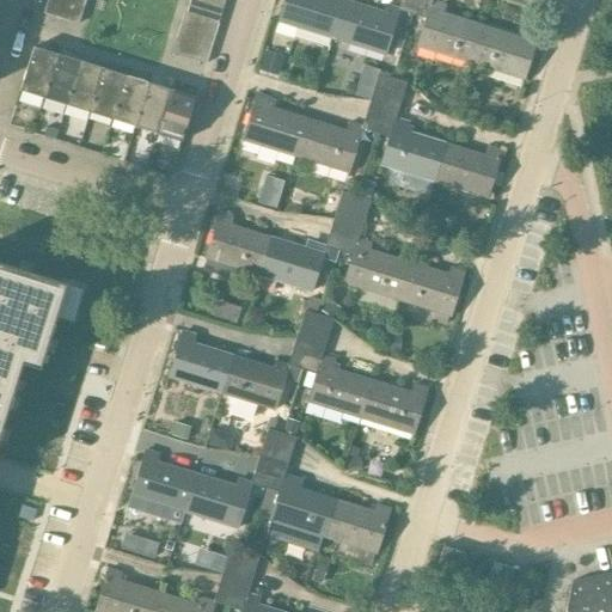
[(61,4),(49,0),(46,13),(57,17),(61,4)]
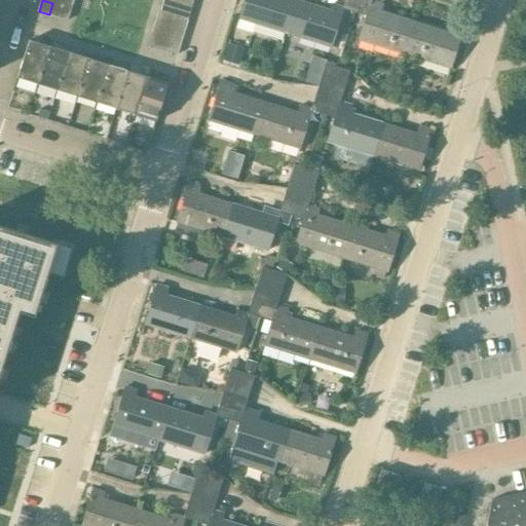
[(52,3),(63,6),(72,9),(74,0),(42,0),(52,3)]
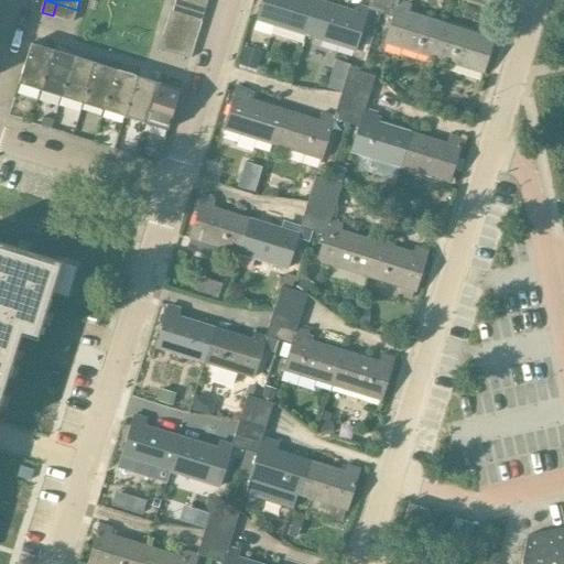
[(175,0),(174,0),(171,12),(202,22),(205,10),(175,0)]
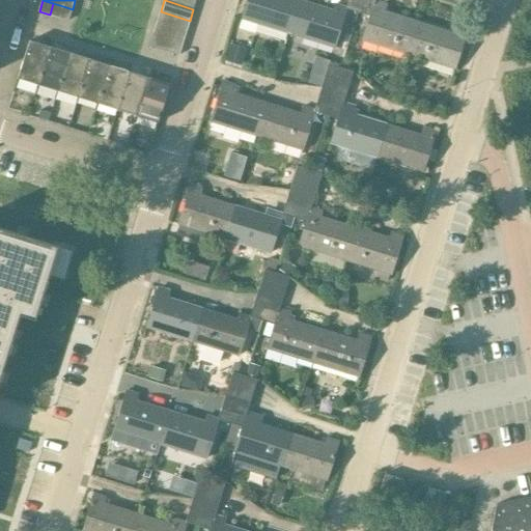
[(165,0),(193,9),(195,0),(165,0)]
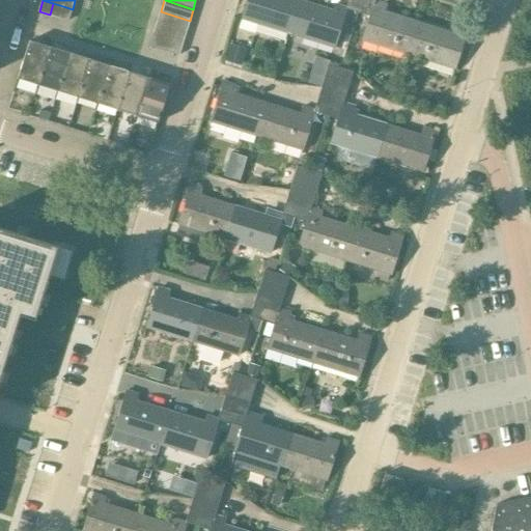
[(248,0),(243,19),(289,33),(299,0),(298,0),(248,0)]
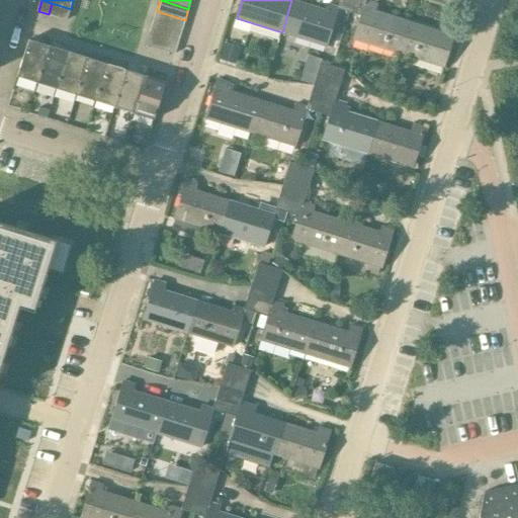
[(326,46),(338,8),(337,8),(337,7),(328,5),(326,11),(291,0),(282,32),(326,46)]
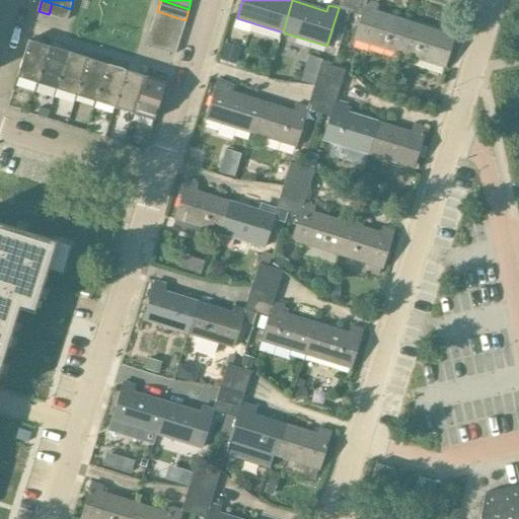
[(362,15),(365,3),(354,0),(340,0),(338,7),(338,8),(339,8),(362,15)]
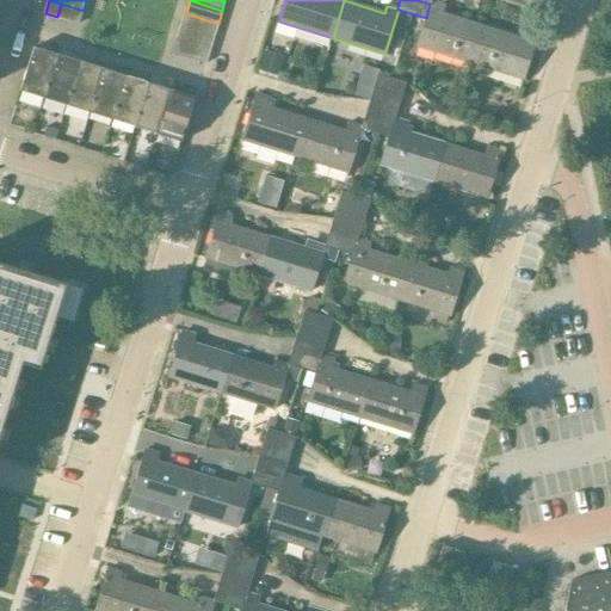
[(445,4),(433,0),(432,0),(431,0),(430,4),(426,18),(417,47),(469,63),(481,25),(442,13),(445,4)]
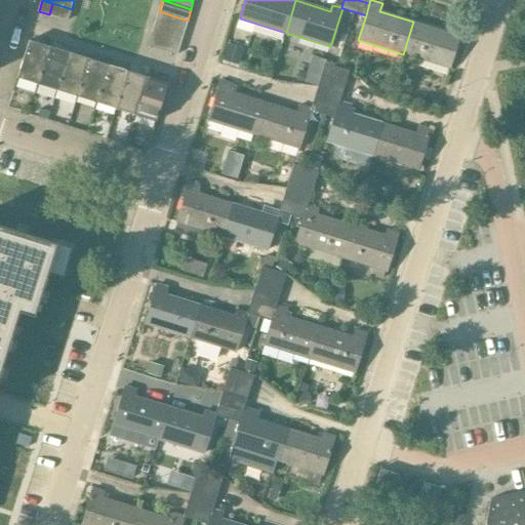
[(63,6),(52,3),(49,14),(58,17),(63,6)]
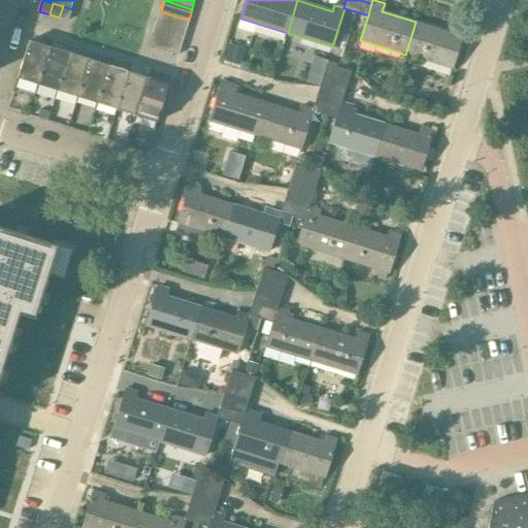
[(68,21),(72,9),(63,6),(59,18),(68,21)]
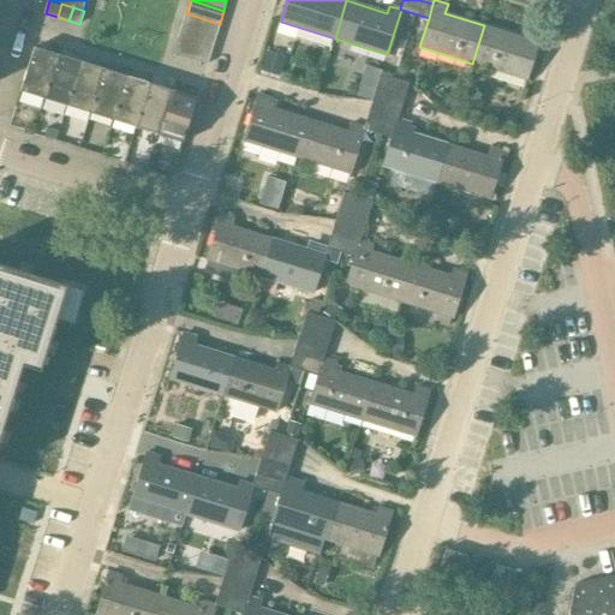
[(186,13),(181,27),(215,37),(220,24),(186,13)]
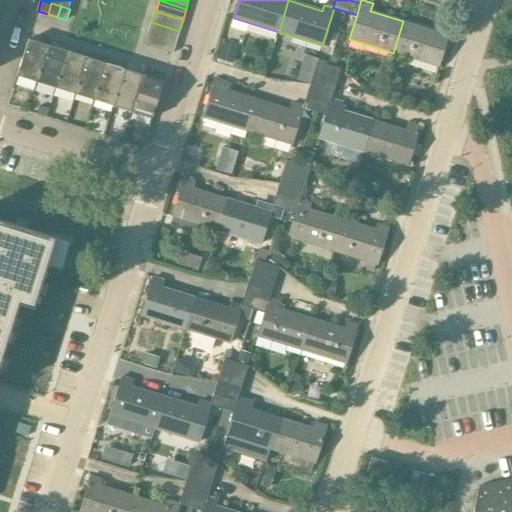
[(403,21),(393,53),(438,67),(450,27),(439,24),(437,32),(403,21)]
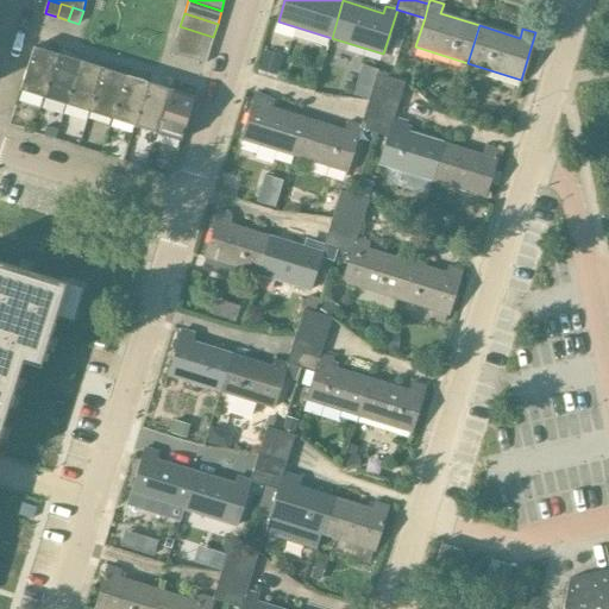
[(187,43),(198,46),(209,50),(213,37),(180,26),(176,39),(187,43)]
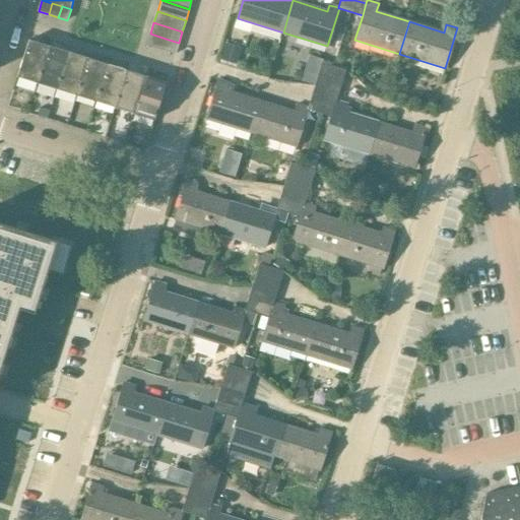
[(159,37),(150,34),(146,46),(156,49),(159,37)]
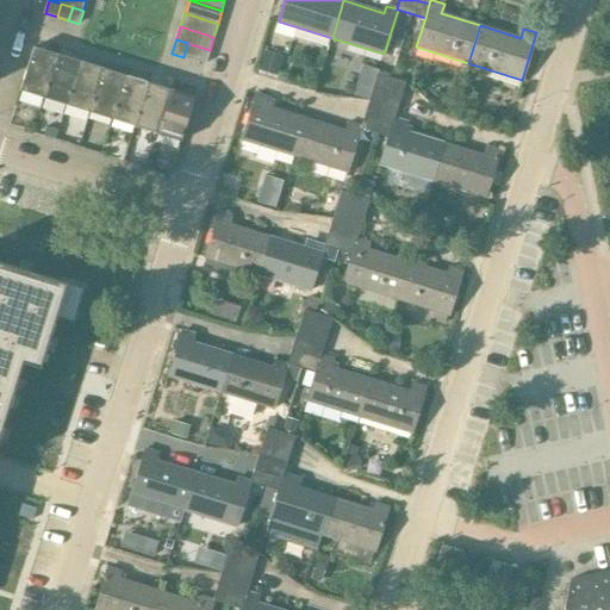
[(198,47),(187,43),(184,57),(194,61),(198,47)]
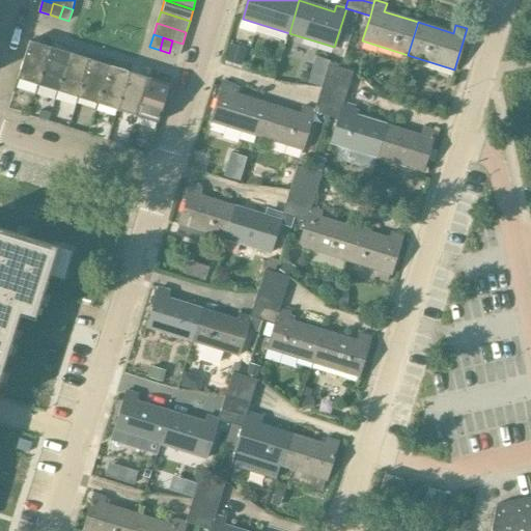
[(178,56),(183,44),(172,40),(169,53),(178,56)]
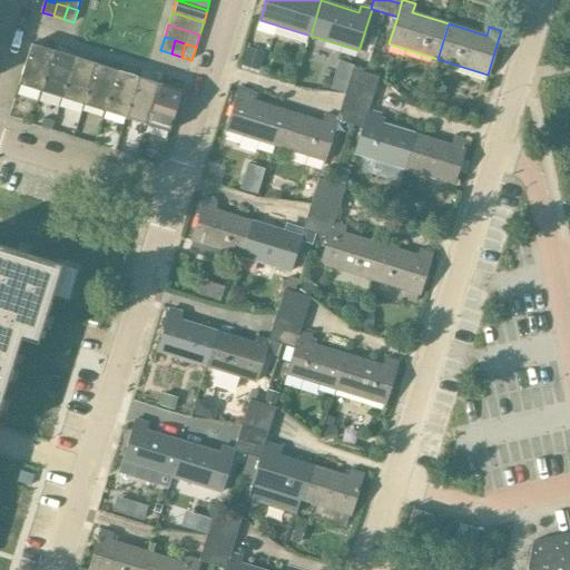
[(41,94),(53,51),(31,45),(19,86),(41,94)]
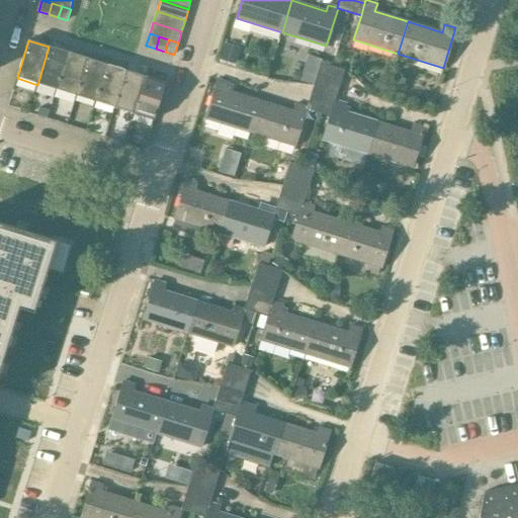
[(225,45),(220,60),(235,65),(239,50),(225,45)]
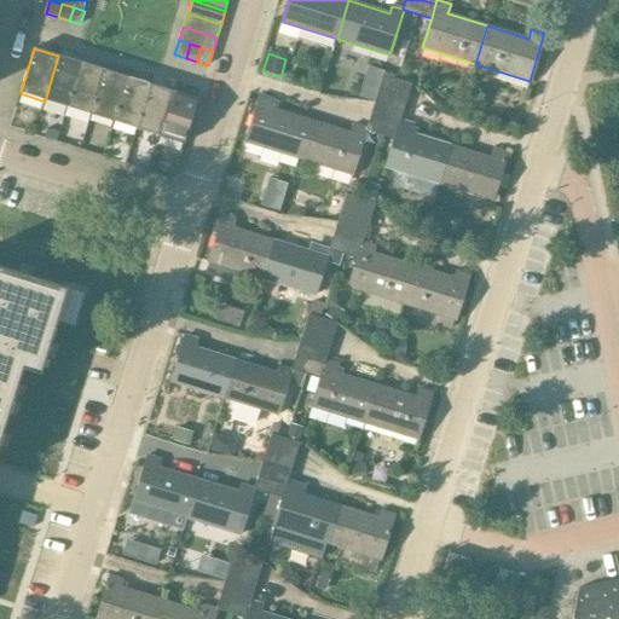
[(68,108),(81,63),(58,56),(45,102),(68,108)]
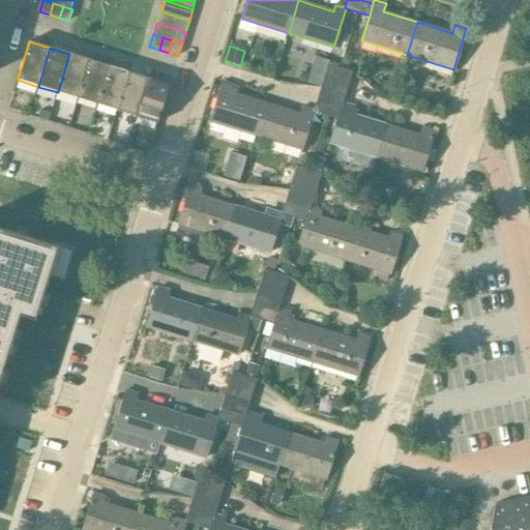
[(78,98),(90,60),(69,54),(58,92),(78,98)]
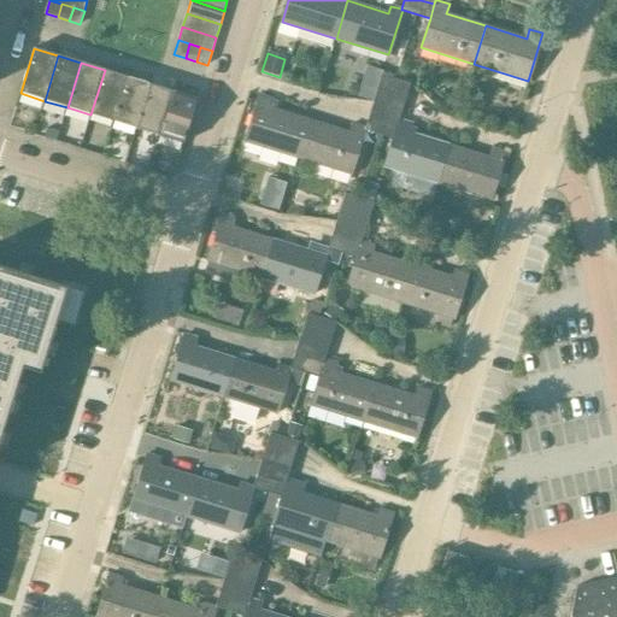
[(377,87),(382,71),(365,66),(362,82),(377,87)]
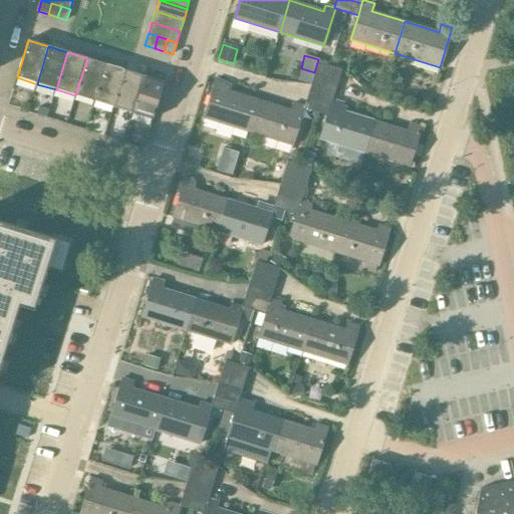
[(94,101),(106,64),(87,58),(75,95),(94,101)]
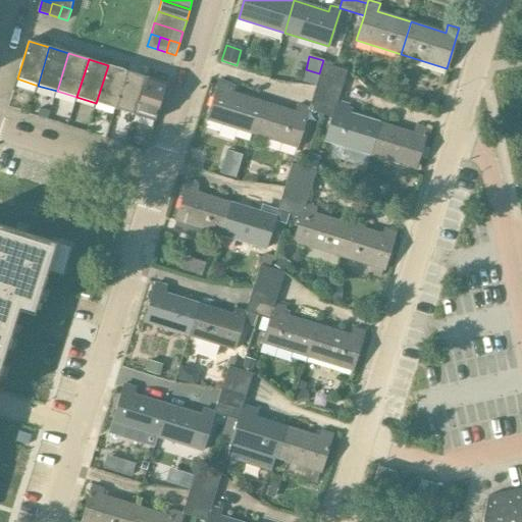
[(323,63),(319,75),(344,83),(347,70),(323,63)]
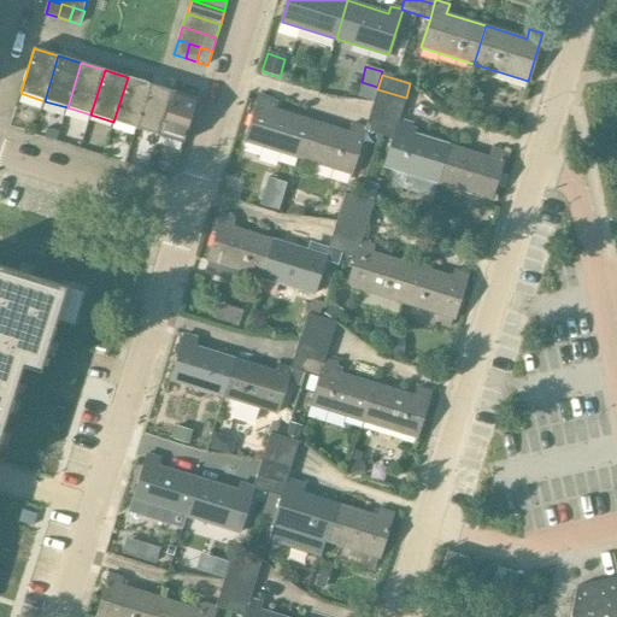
[(136,129),(151,83),(128,77),(113,122),(136,129)]
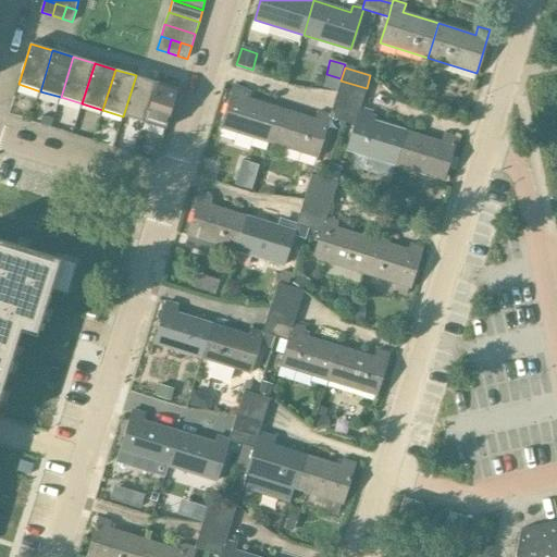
[(336,91),(341,78),(326,74),(322,87),(336,91)]
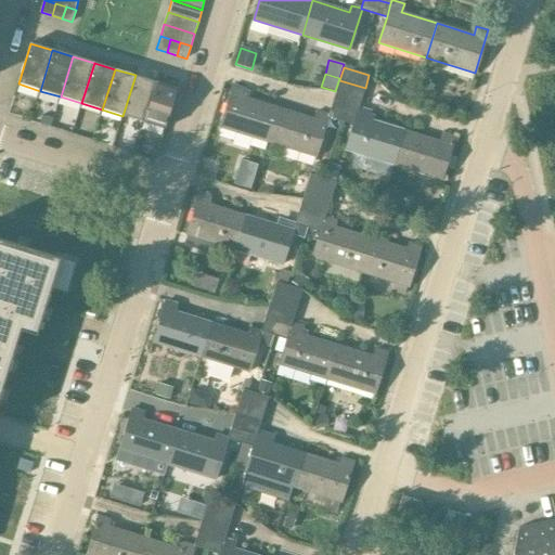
[(144,123),(157,82),(136,75),(123,116),(144,123)]
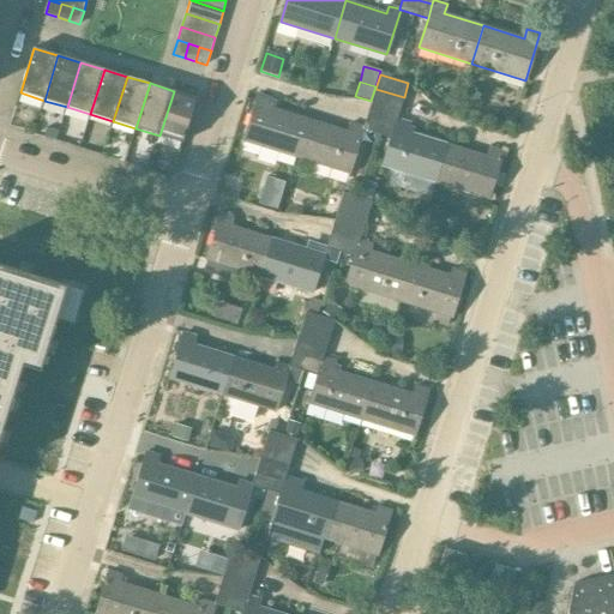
[(372,103),(399,112),(404,97),(375,89),(372,103)]
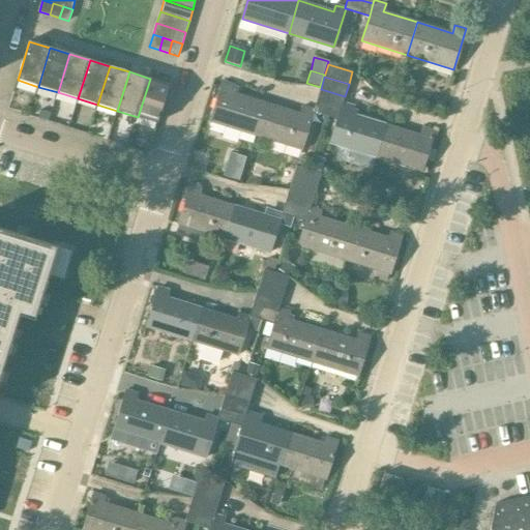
[(150,79),(138,117),(157,123),(170,84),(150,79)]
